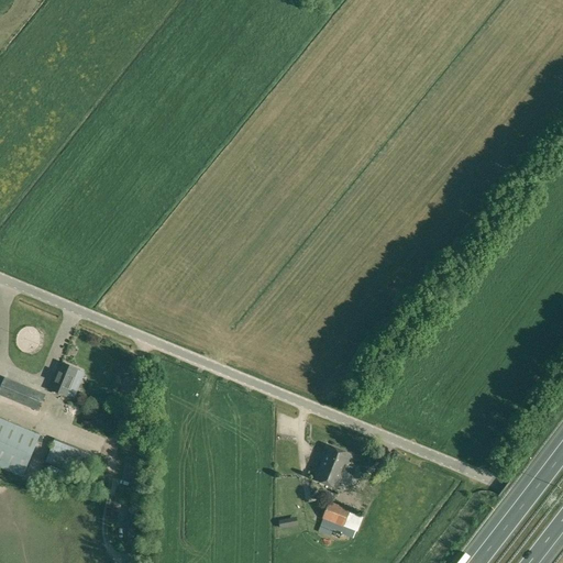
[(77,368),(62,363),(55,381),(53,381),(50,389),(66,396),(77,368)]
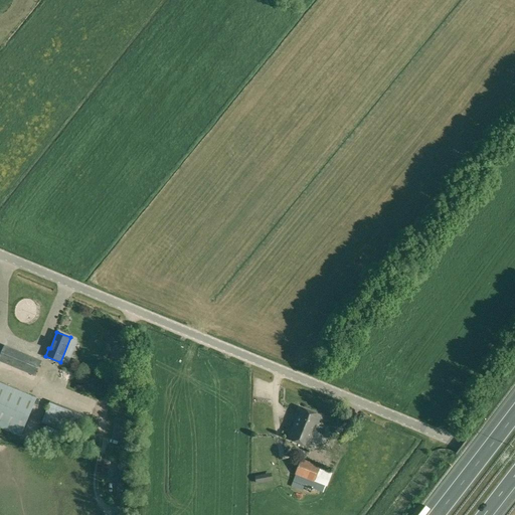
[(0,355),(0,361),(35,376),(42,360),(4,345),(0,355)]
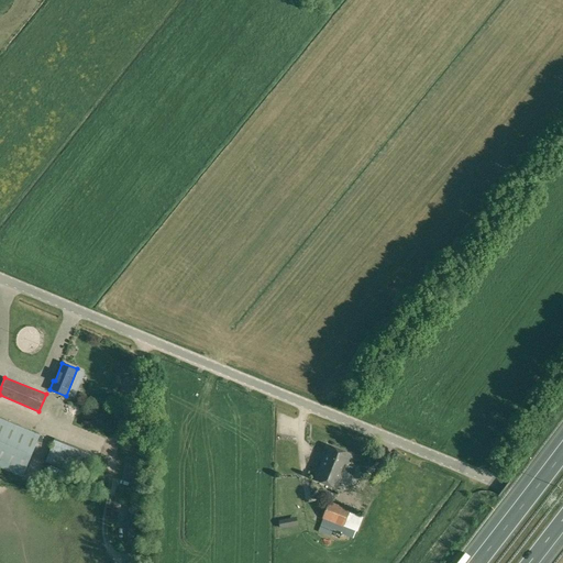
[(78,405),(75,415),(80,417),(84,407),(78,405)]
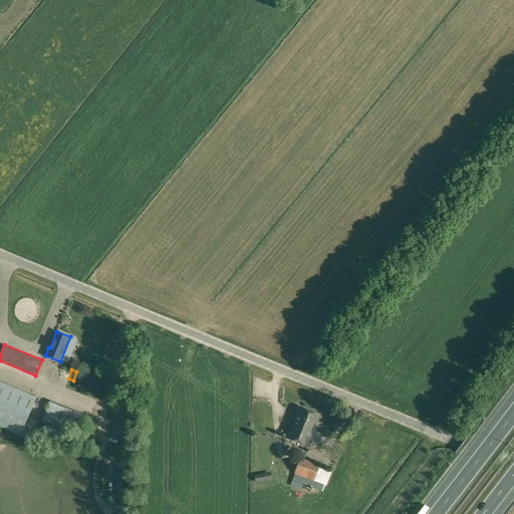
[(0,382),(0,427),(21,437),(37,399),(0,382)]
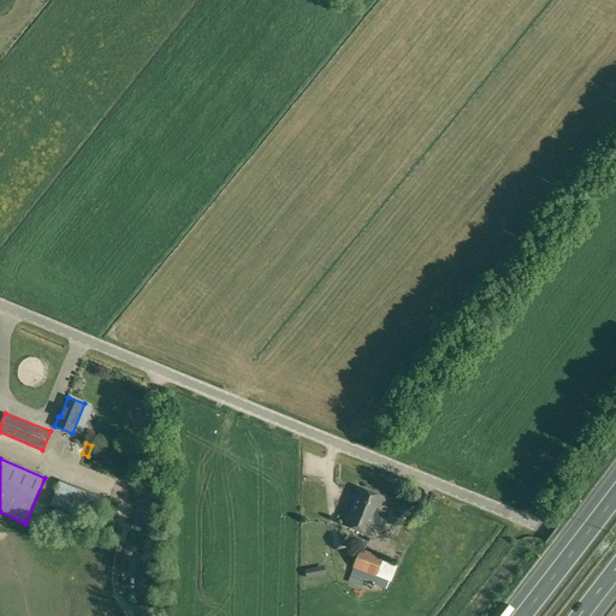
[(61,483),(52,507),(99,526),(108,502),(61,483)]
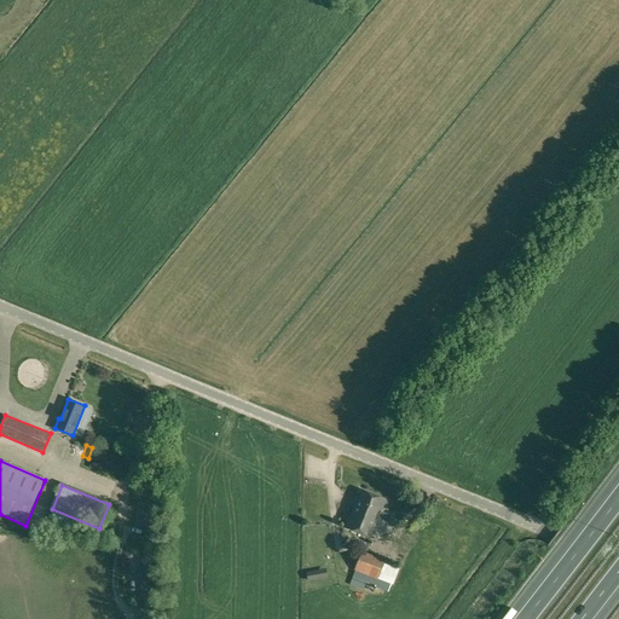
[(362,491),(347,527),(371,537),(386,501),(362,491)]
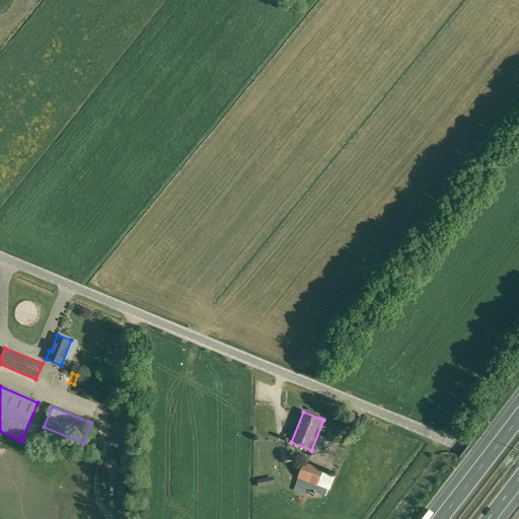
[(38,432),(42,420),(35,418),(31,430),(38,432)]
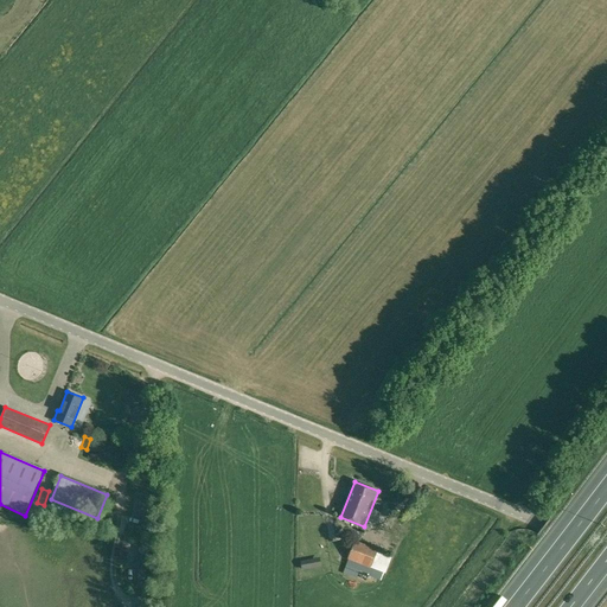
[(359,572),(368,574),(368,575),(378,580),(381,575),(382,572),(385,573),(390,561),(391,557),(377,553),(378,550),(355,541),(347,558),(349,560),(344,573),(357,579),(359,572)]
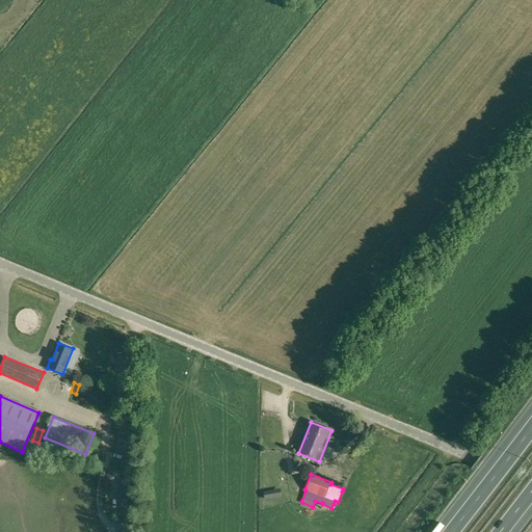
[(282,497),(280,488),(264,491),(265,500),(282,497)]
